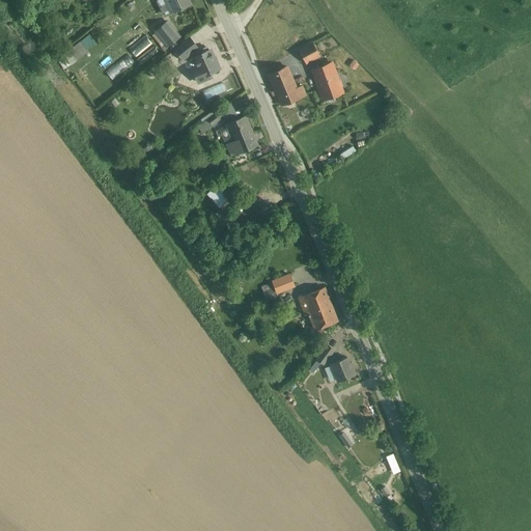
[(167,0),(173,12),(191,4),(189,0),(167,0)]
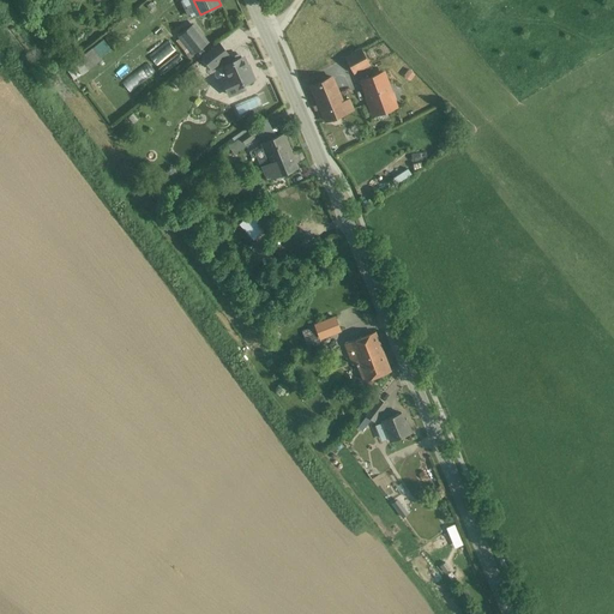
[(208,43),(192,25),(180,35),(194,54),(208,43)]
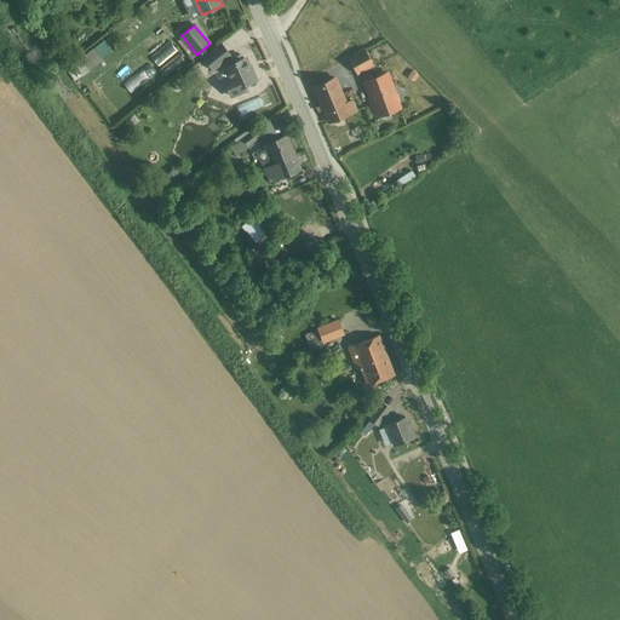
[(171,41),(150,55),(158,64),(177,52),(171,41)]
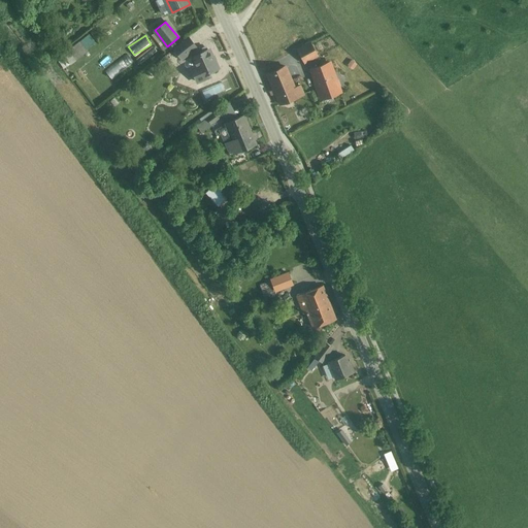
[(189,38),(173,50),(182,59),(196,47),(189,38)]
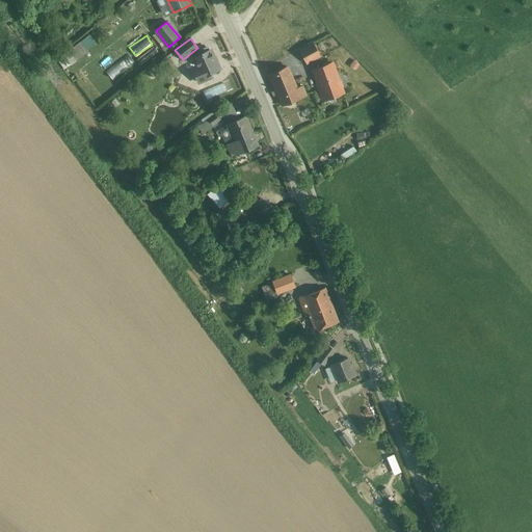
[(62,54),(71,64),(87,51),(80,41),(62,54)]
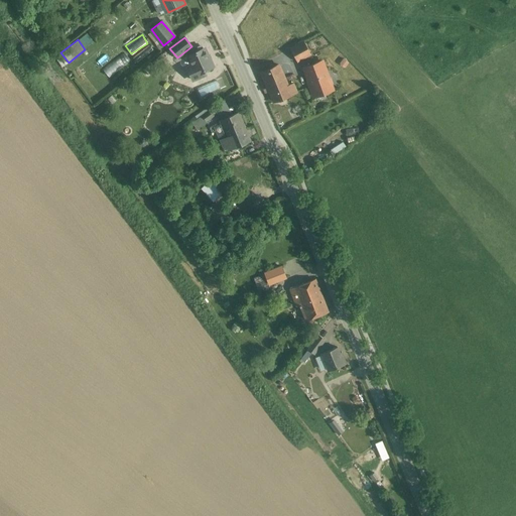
[(303,41),(290,48),(297,61),(310,54),(303,41)]
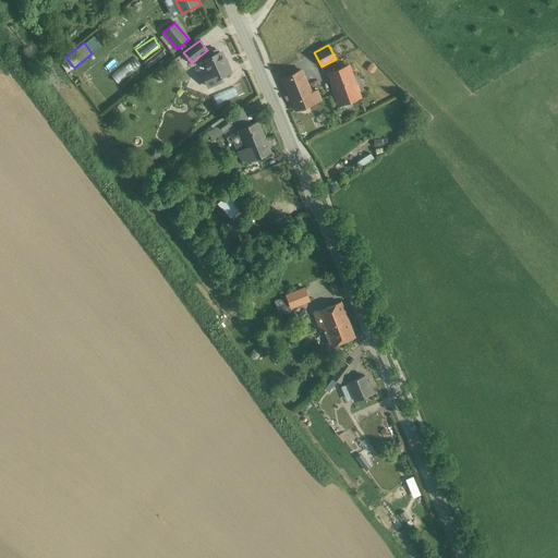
[(147,65),(166,55),(162,49),(144,60),(147,65)]
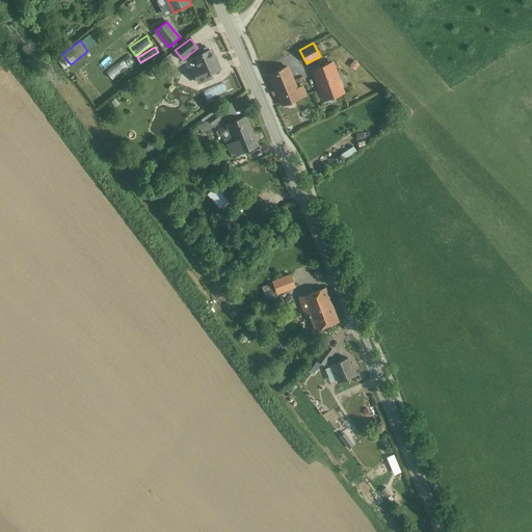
[(207,48),(200,51),(202,54),(193,58),(197,67),(192,69),(198,82),(211,77),(209,73),(220,68),(217,60),(215,61),(210,50),(208,51),(207,48)]
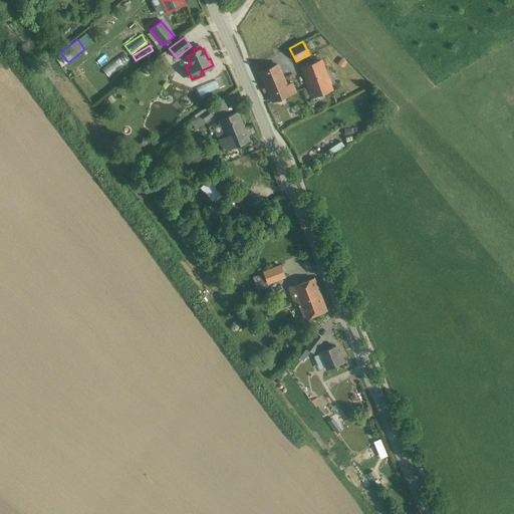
[(101,68),(108,77),(131,60),(123,51),(101,68)]
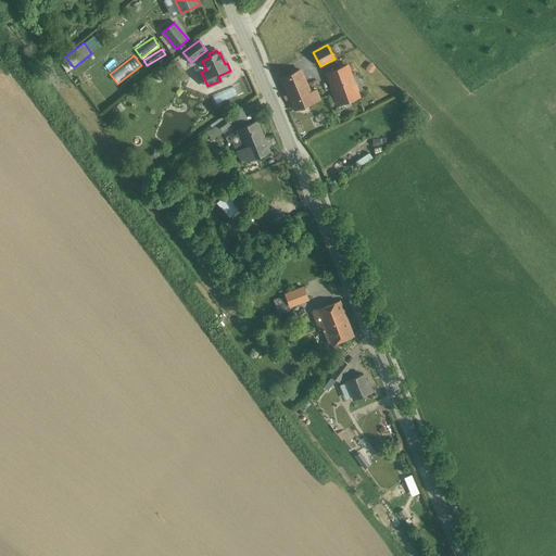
[(346,66),(328,73),(336,92),(335,92),(338,103),(358,97),(356,91),(357,89),(355,85),(353,84),(346,66)]
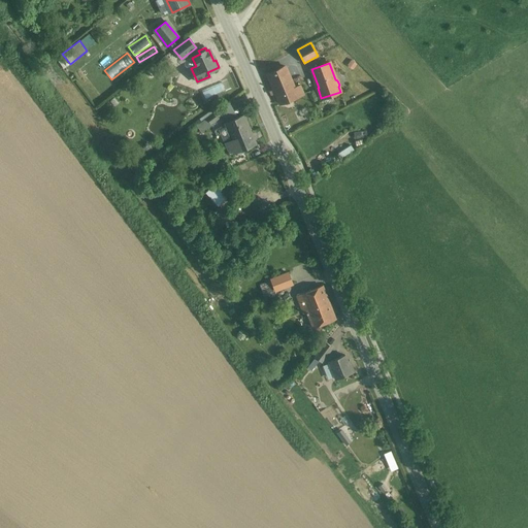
[(286,66),(267,74),(279,104),(303,94),(300,85),(294,88),(286,66)]
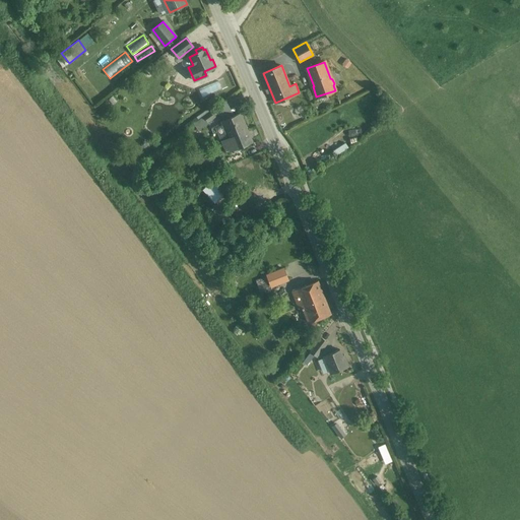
[(217,79),(198,89),(202,96),(221,87),(217,79)]
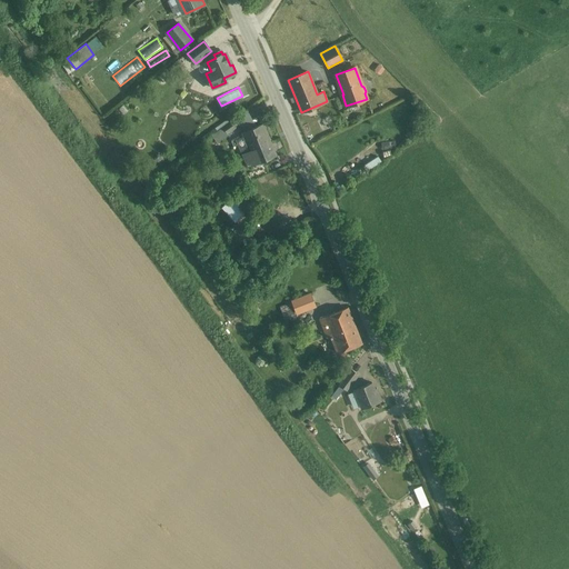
[(236,119),(222,128),(227,133),(240,125),(236,119)]
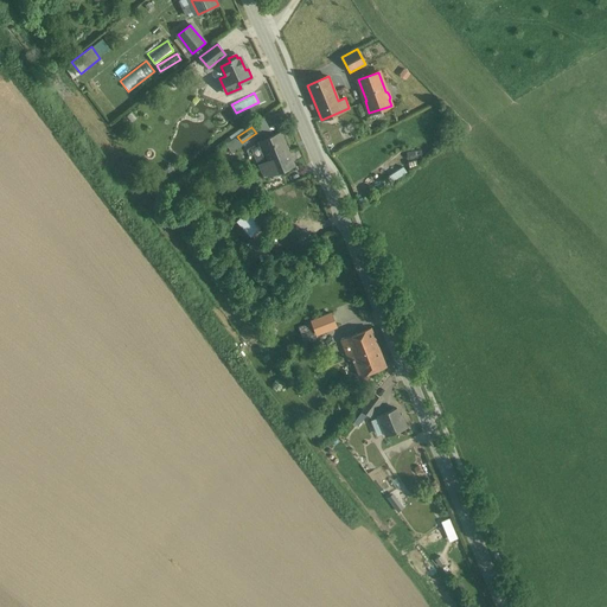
[(222,141),(230,152),(242,144),(234,132),(222,141)]
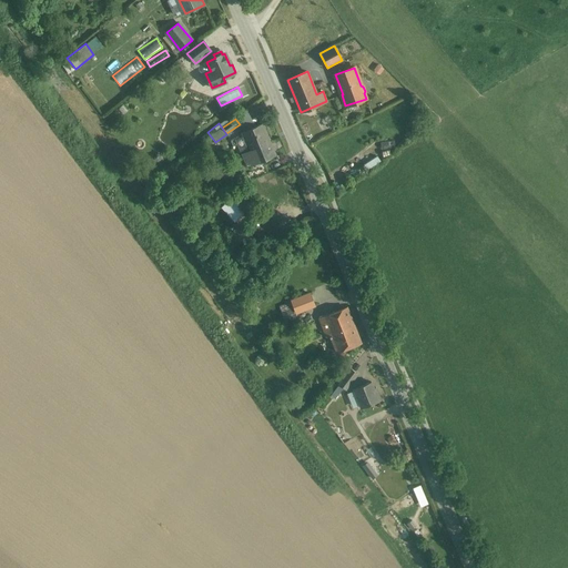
[(262,124),(242,132),(251,151),(243,154),(247,165),(274,154),(262,124)]
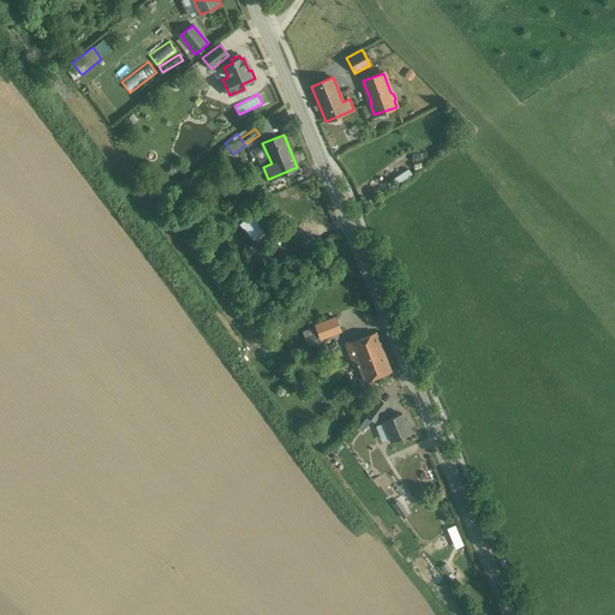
[(396,183),(411,173),(407,168),(393,177),(396,183)]
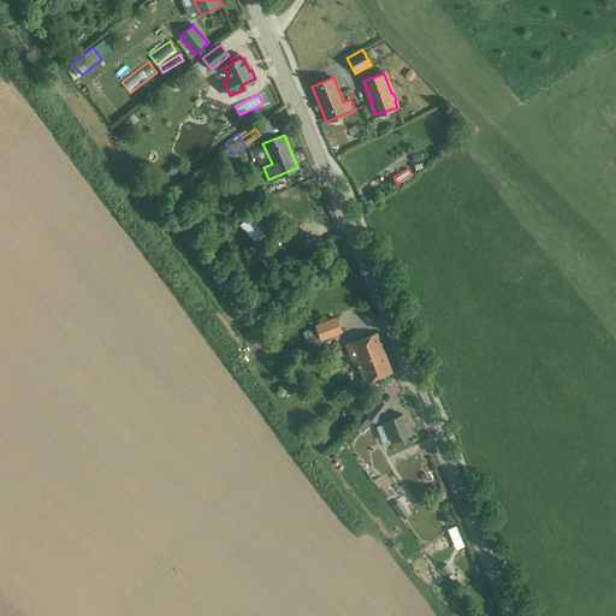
[(262,208),(252,217),(259,225),(268,217),(262,208)]
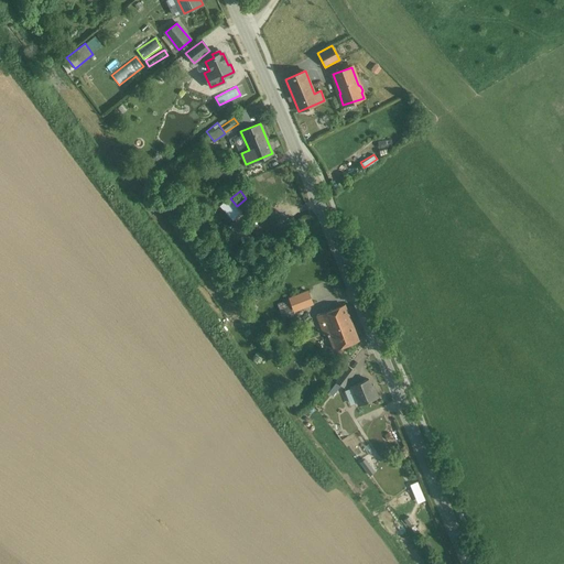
[(302,226),(294,231),(297,236),(305,231),(302,226)]
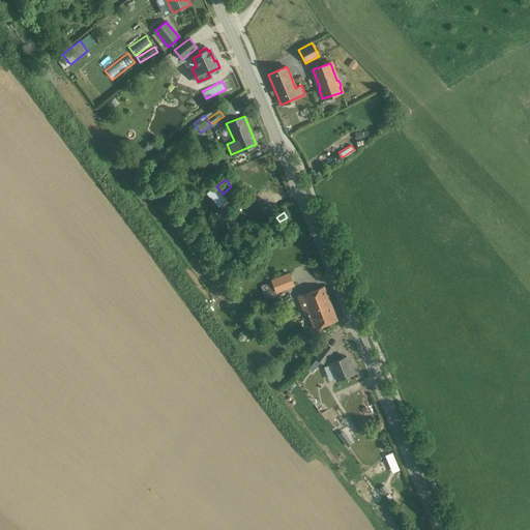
[(275,292),(294,285),(289,271),(270,278),(275,292)]
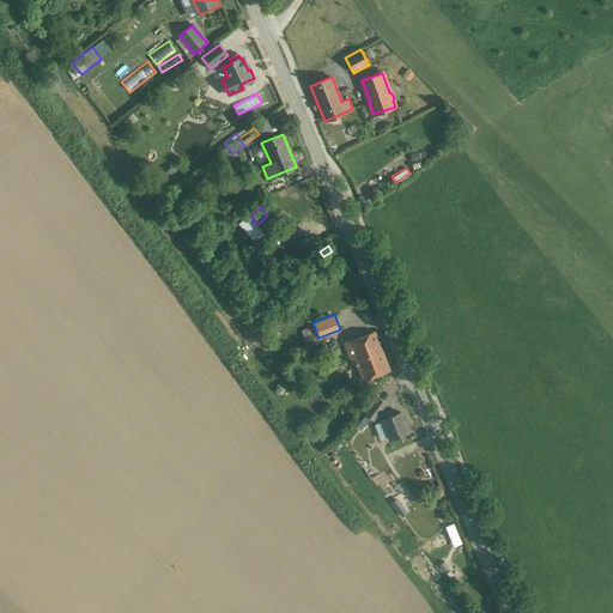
[(301,329),(307,344),(317,339),(313,325),(301,329)]
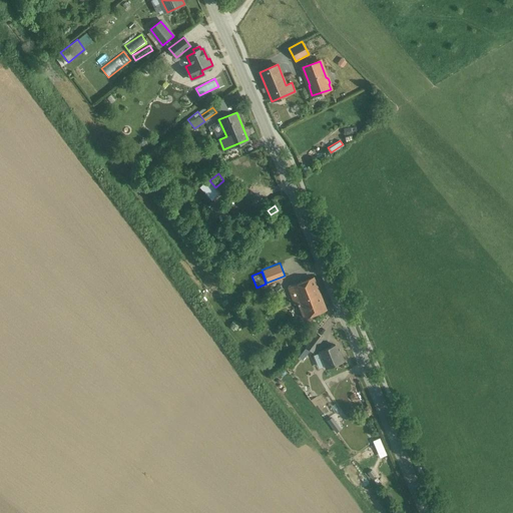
[(313,278),(292,287),(299,302),(320,294),(313,278)]
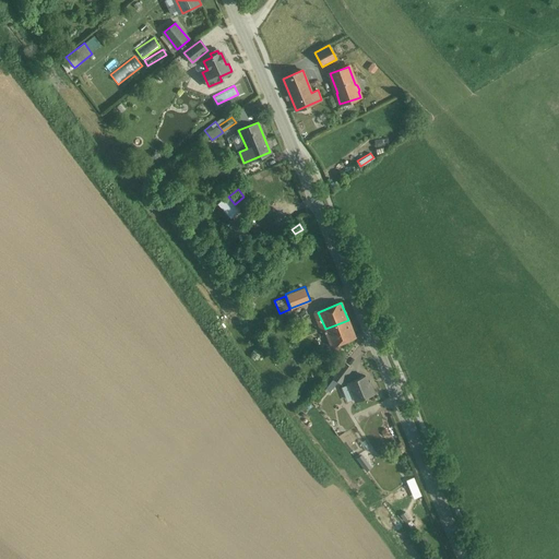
[(348,320),(325,329),(332,347),(355,337),(348,320)]
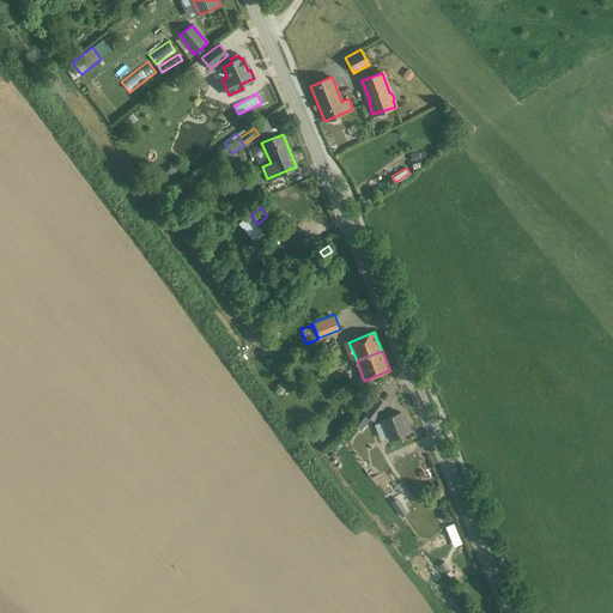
[(378,399),(366,416),(372,420),(386,404),(378,399)]
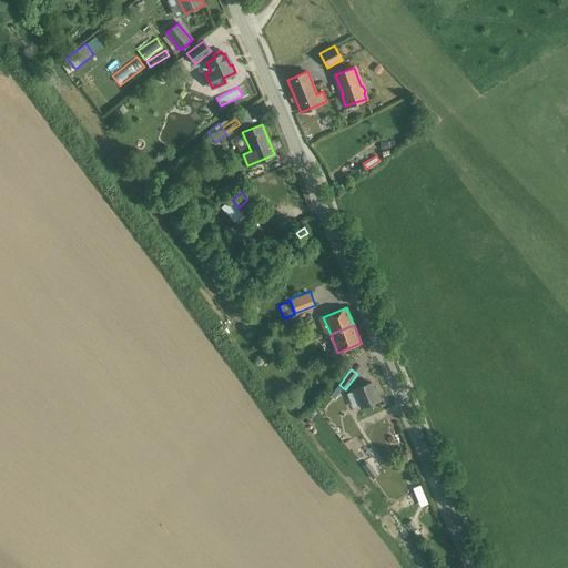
[(371,382),(354,388),(361,408),(381,401),(377,393),(376,394),(371,382)]
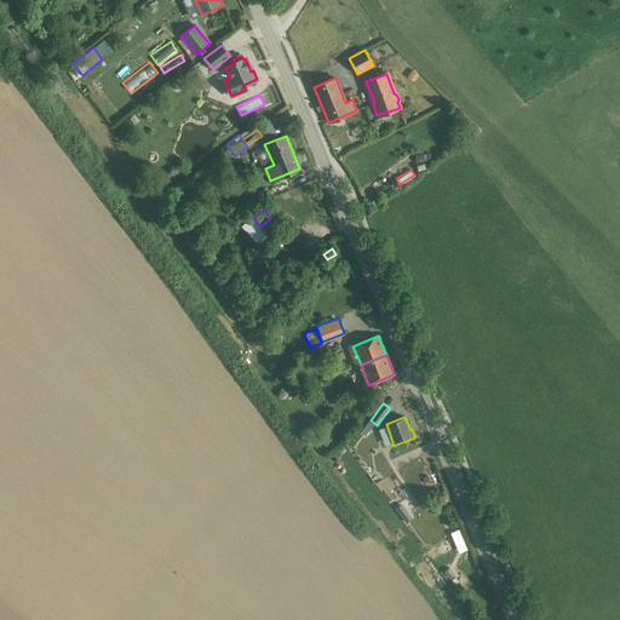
[(459,528),(451,530),(457,552),(466,550),(459,528)]
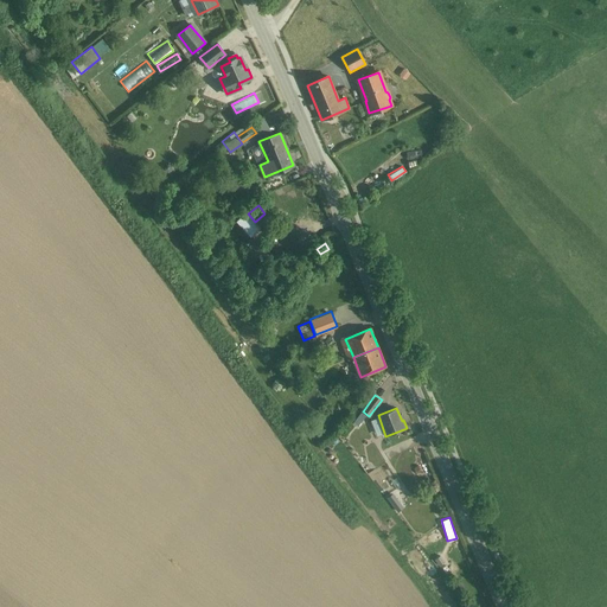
All buildings are outlined.
